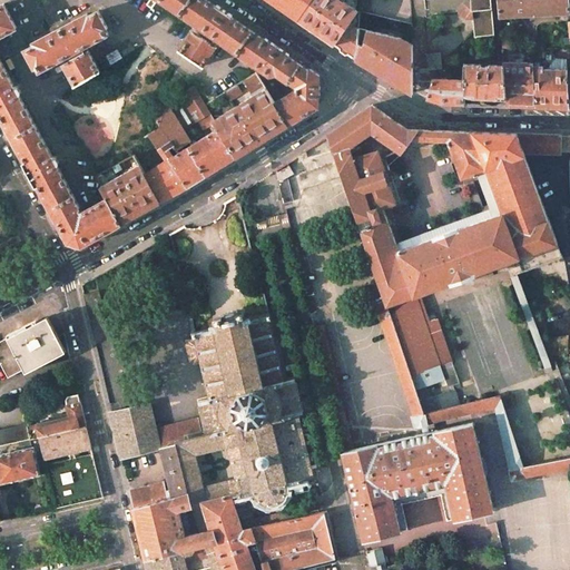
[(161,0),(205,30),(203,33),(196,29),(180,50),(203,66),(218,43),(210,39),(213,36),(271,75),(277,74),(290,82),(291,80),(297,86),(297,90),(296,89),(282,99),(275,102),(288,125),(320,106),(320,75),(311,68),(310,70),(233,17),(216,6),(207,0),(161,0)]
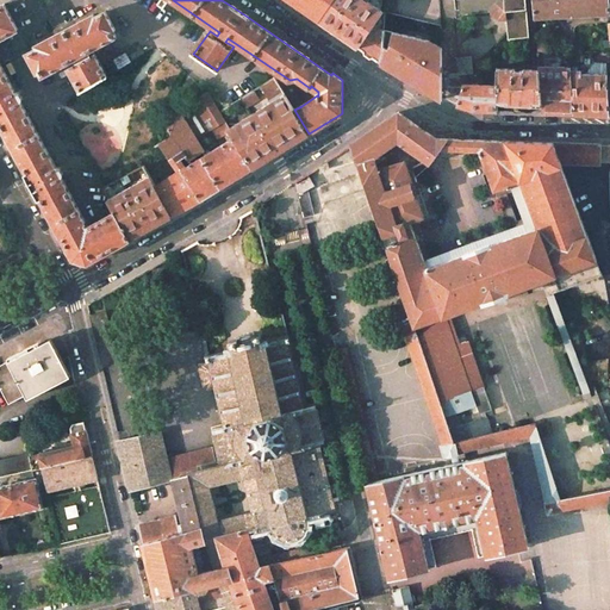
[(290,0),(302,8),(321,22),(335,0),(290,0)]
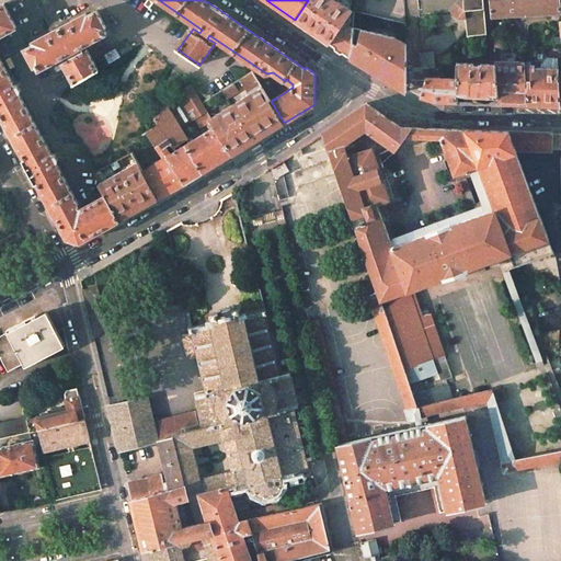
[(336,0),(308,0),(295,20),(330,44),(353,11),(348,8),(336,0)]
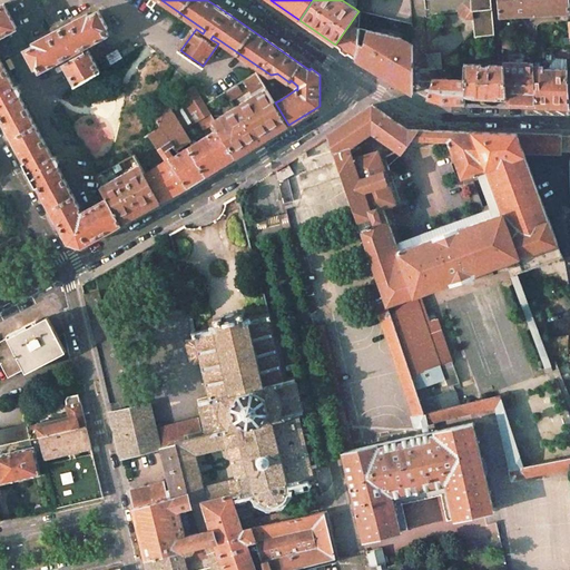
[(491,0),(471,0),(474,37),(494,35),(491,0)]
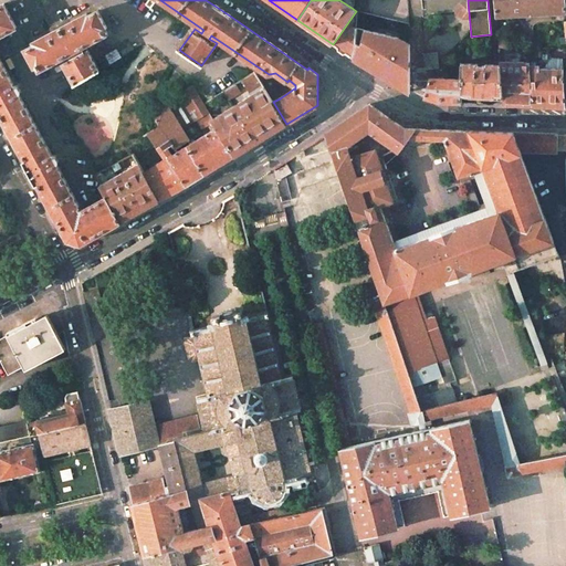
[(494,0),(496,18),(565,13),(564,0),(494,0)]
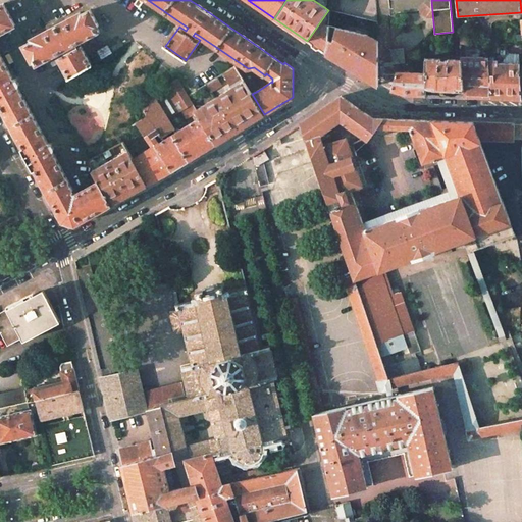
[(4,3),(0,5),(0,103),(63,221),(75,224),(111,205),(99,181),(76,194),(71,193),(71,192),(73,191),(52,151),(54,151),(54,148),(52,144),(49,143),(48,144),(17,87),(18,87),(19,84),(16,80),(14,79),(13,79),(0,54),(0,33),(15,24),(4,3)]
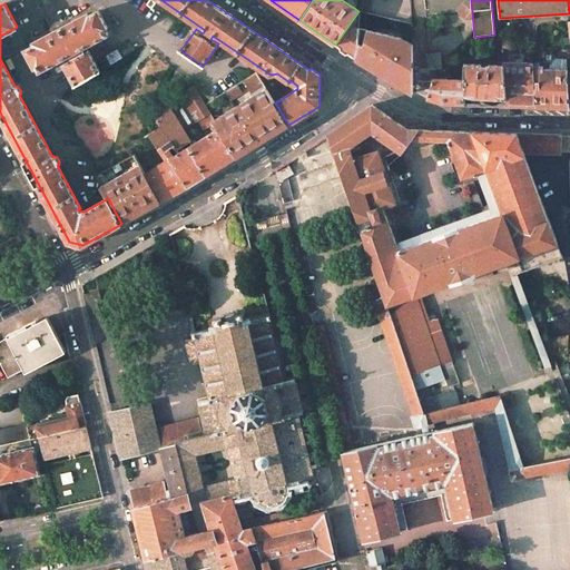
[(77,85),(100,71),(88,50),(81,53),(78,50),(108,33),(106,29),(108,28),(98,10),(89,16),(88,15),(87,13),(36,41),(35,42),(36,45),(27,49),(36,67),(38,66),(40,70),(70,55),(72,58),(65,62),(77,85)]
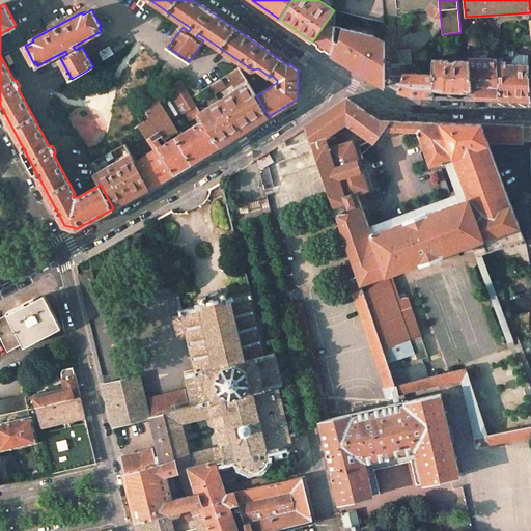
[(312,42),(331,54),(333,47),(334,26),(335,10),(334,10),(312,42)]
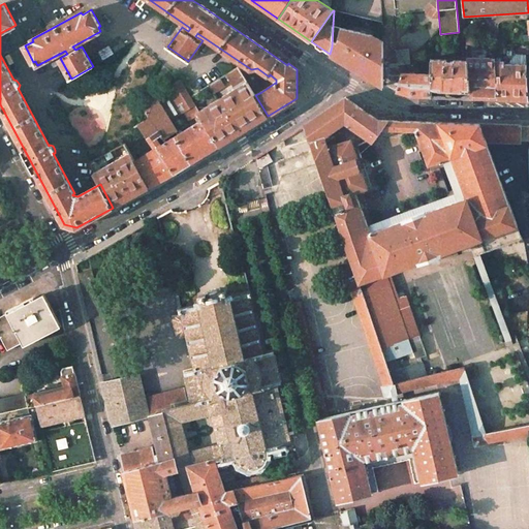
[(373,35),(333,26),(332,47),(330,54),(382,86),(382,68),(381,40),(373,35)]
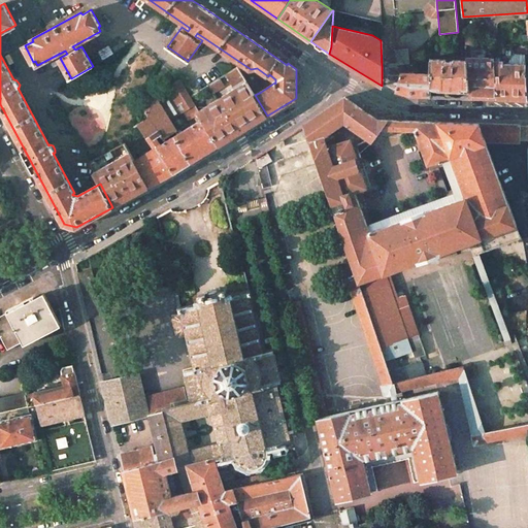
[(123,41),(110,50),(113,54),(126,46),(123,41)]
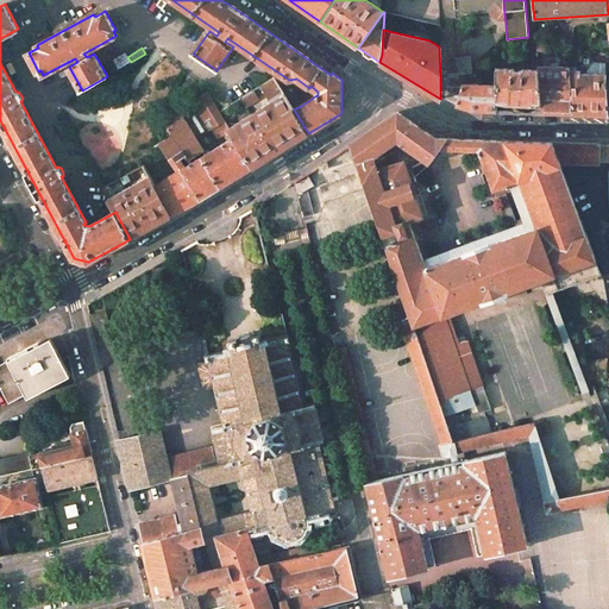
[(131,62),(127,57),(125,54),(114,60),(119,69),(131,62)]
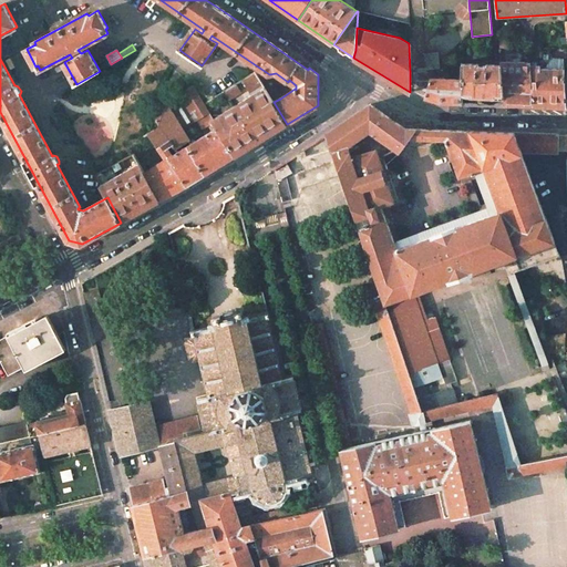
[(531,62),(502,62),(502,65),(505,96),(505,104),(534,105),(531,65),(531,62)]
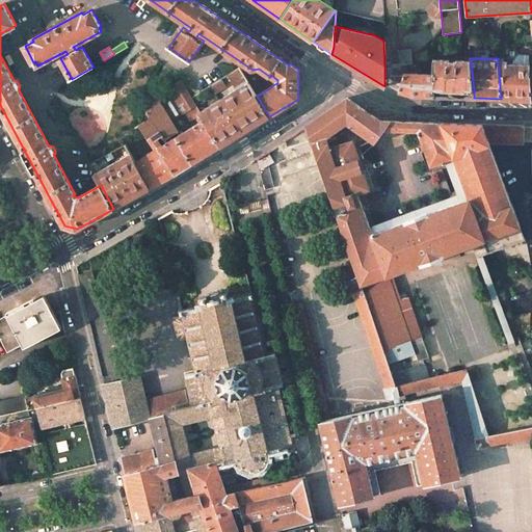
[(464,60),(433,59),(432,75),(435,75),(434,88),(454,89),(469,89),(474,90),(471,61),(468,61),(464,60)]
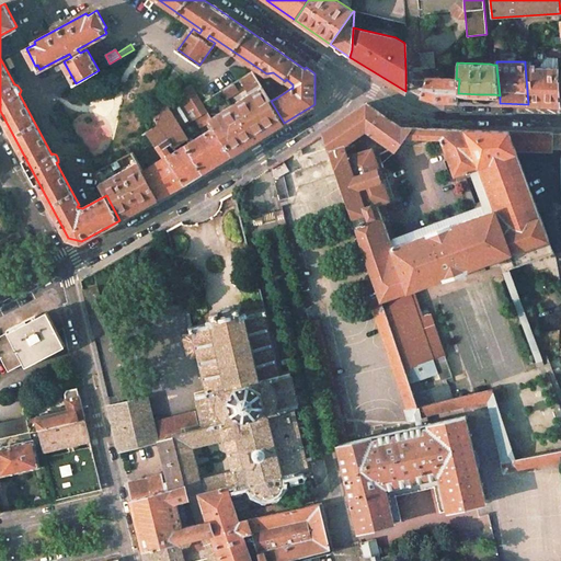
[(537,65),(525,65),(528,104),(560,105),(558,71),(558,68),(537,68),(537,65)]
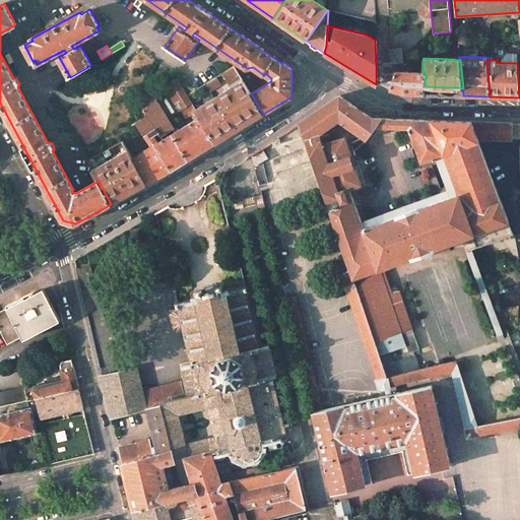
[(234,66),(214,78),(219,86),(232,79),(236,85),(243,80),(234,66)]
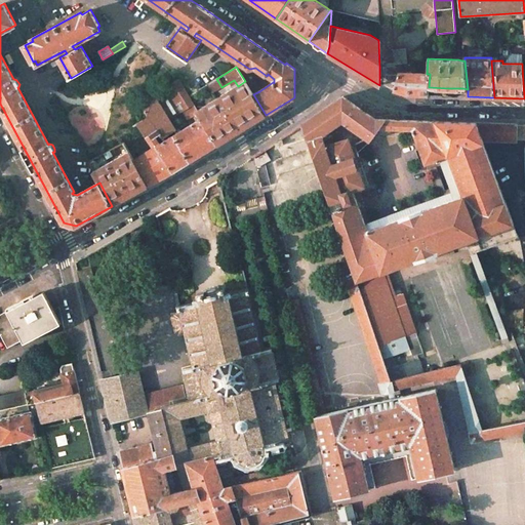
[(427,74),(398,73),(393,90),(407,94),(410,94),(412,94),(429,95),(429,87),(430,74),(427,74)]
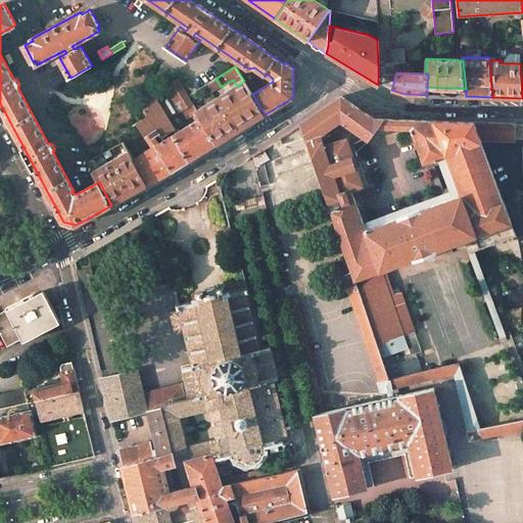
[(250,78),(244,81),(252,94),(258,91),(250,78)]
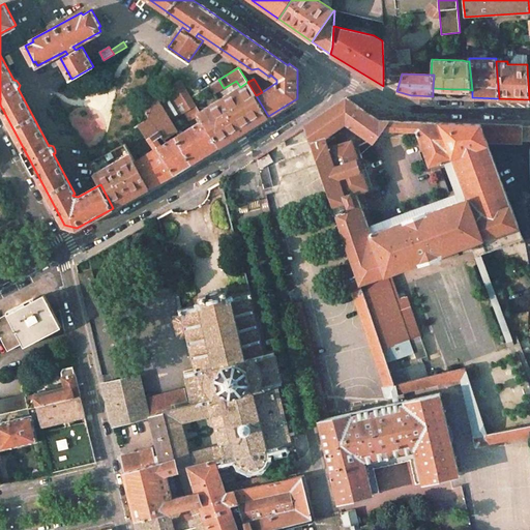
[(179,81),(155,95),(170,119),(183,111),(188,120),(200,113),(199,112),(196,107),(190,97),(179,81)]
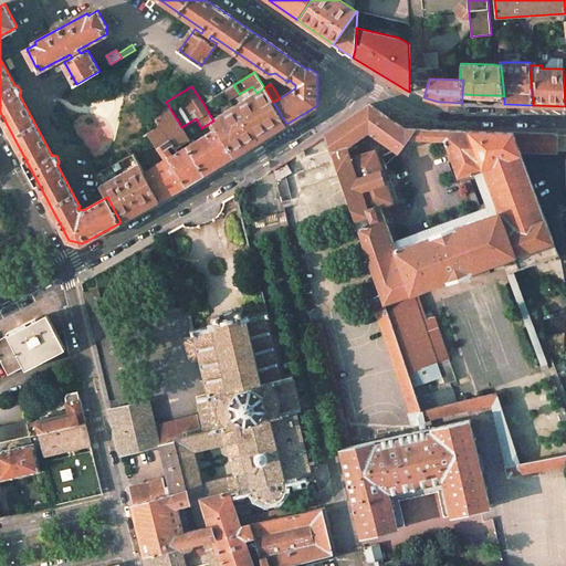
[(257,93),(212,119),(213,121),(213,122),(234,156),(286,124),(273,102),(264,87),(257,93)]
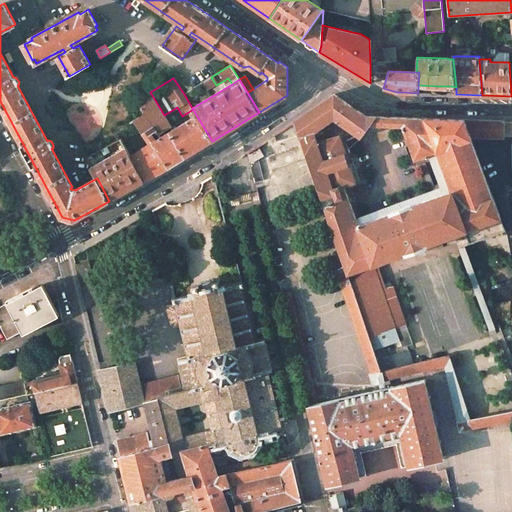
[(202,83),(184,94),(189,103),(207,91),(202,83)]
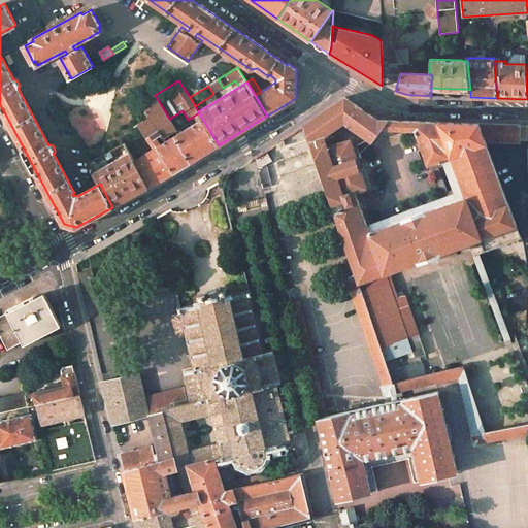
[(155,95),(142,102),(151,117),(164,138),(166,137),(177,131),(169,119),(155,95)]
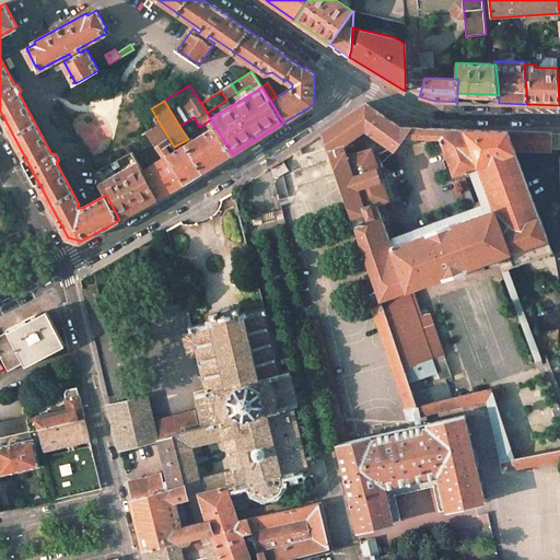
[(322,132),(382,300),(409,290),(444,277),(446,283),(456,279),(454,273),(467,269),(466,268),(509,253),(510,253),(548,238),(539,216),(538,216),(515,153),(516,152),(514,149),(508,130),(471,129),(436,128),(440,139),(453,175),(466,171),(466,172),(468,172),(468,171),(469,170),(481,201),(485,212),(451,225),(450,224),(427,232),(428,233),(394,245),(394,244),(393,245),(376,203),(388,199),(393,197),(382,163),(396,151),(405,137),(411,127),(400,127),(382,114),(365,103),(322,132)]
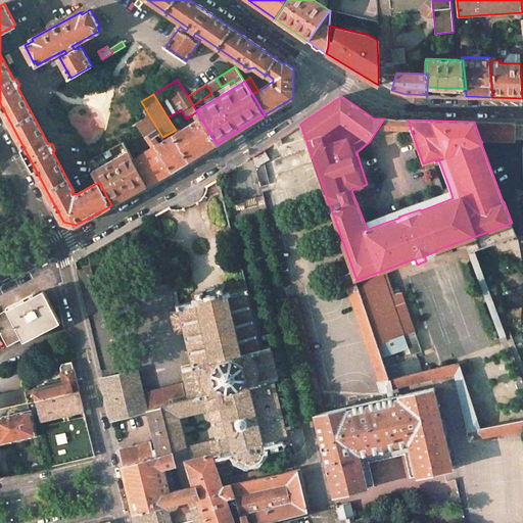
[(198,120),(175,134),(190,160),(205,151),(217,144),(197,112),(195,114),(198,120)]
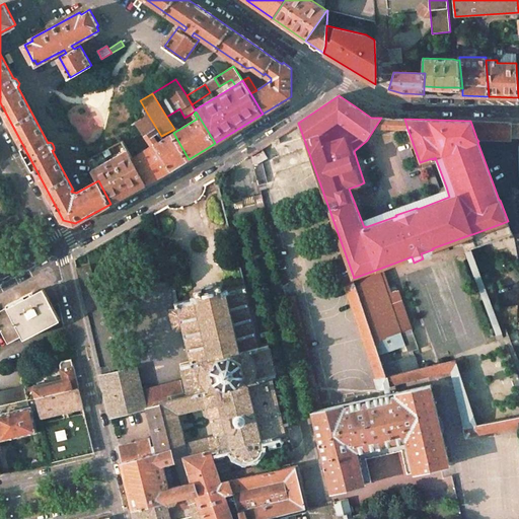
[(391,119),(381,118),(375,127),(408,129),(404,119),(391,119)]
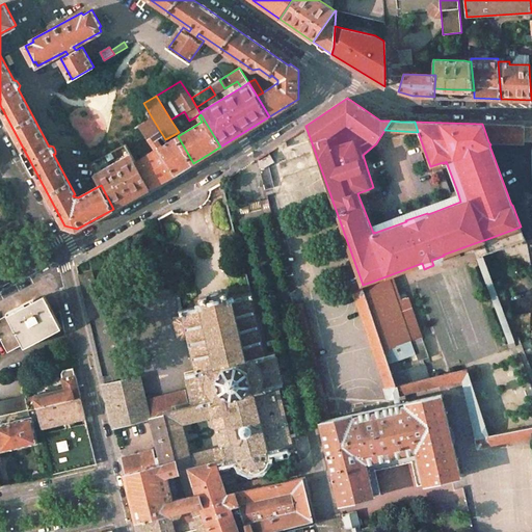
[(153,134),(144,122),(141,124),(149,137),(153,134)]
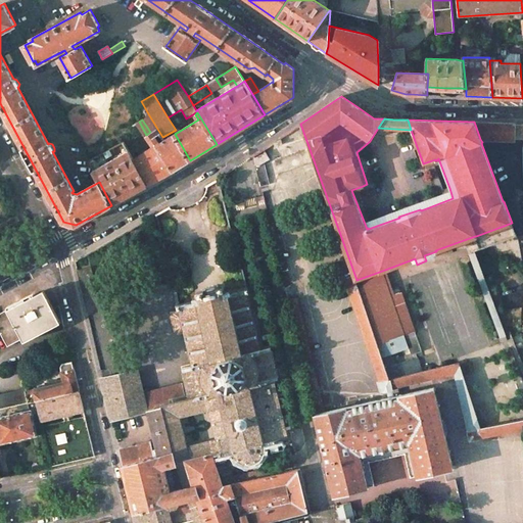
[(515,124),(474,122),(480,139),(515,140),(515,124)]
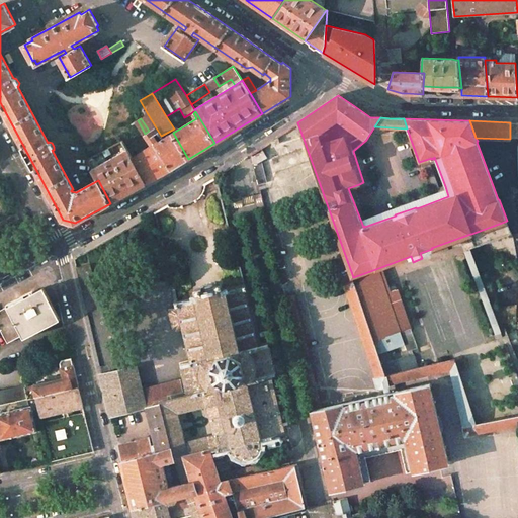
[(163,139),(156,143),(172,169),(188,159),(173,133),(163,139)]
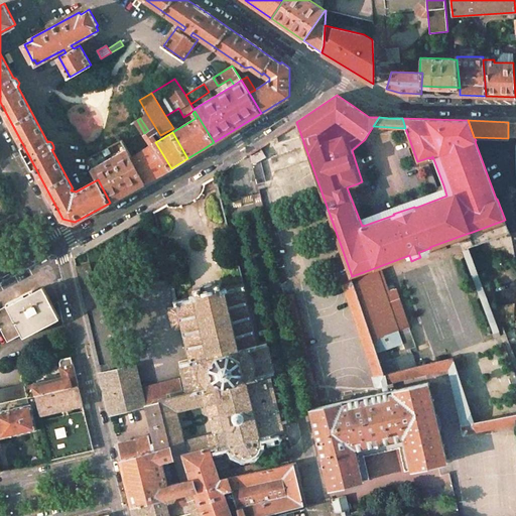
[(123,140),(103,151),(105,156),(110,153),(112,157),(127,148),(123,140)]
